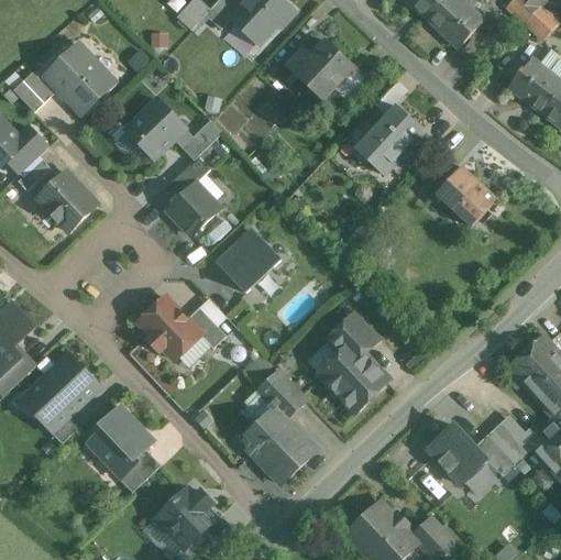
[(190,0),(176,17),(189,30),(209,8),(200,0),(190,0)]
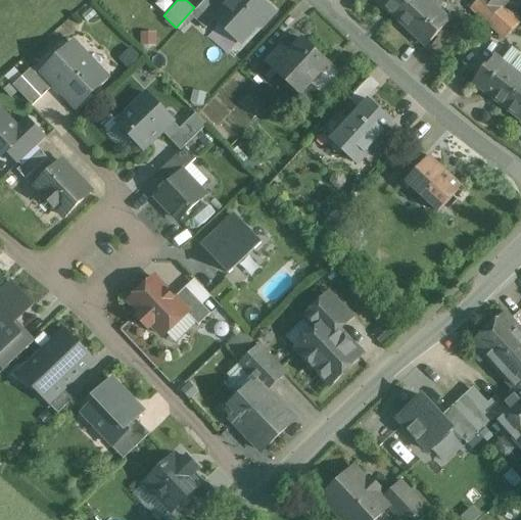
[(270,8),(261,0),(226,0),(216,12),(228,24),(224,28),(239,42),(270,8)]
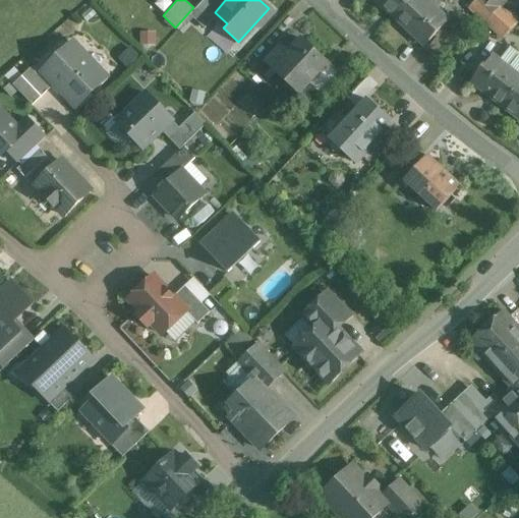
[(377,0),(393,15),(406,0),(377,0)]
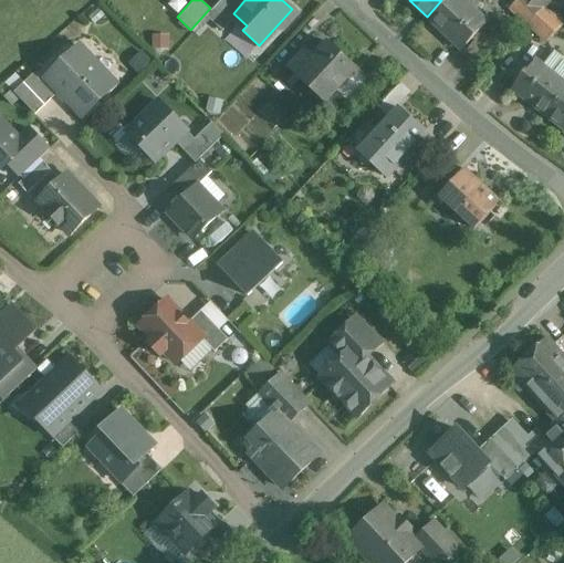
[(441,0),(427,17),(459,47),(483,20),(462,0),(441,0)]
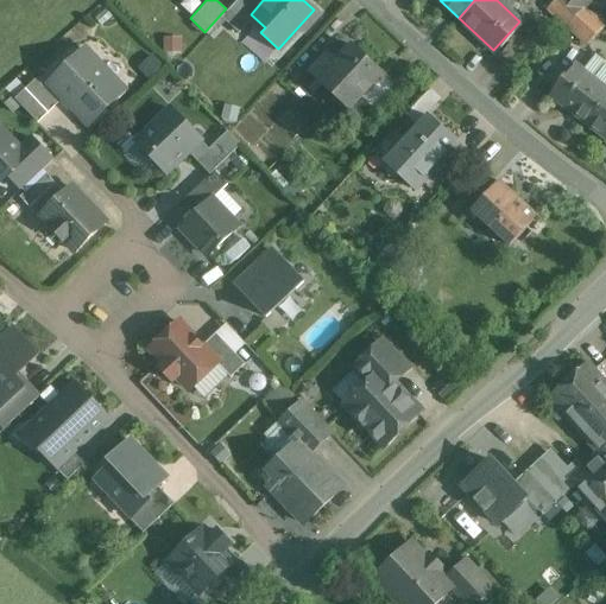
[(550,0),(545,6),(566,24),(582,6),(575,0),(550,0)]
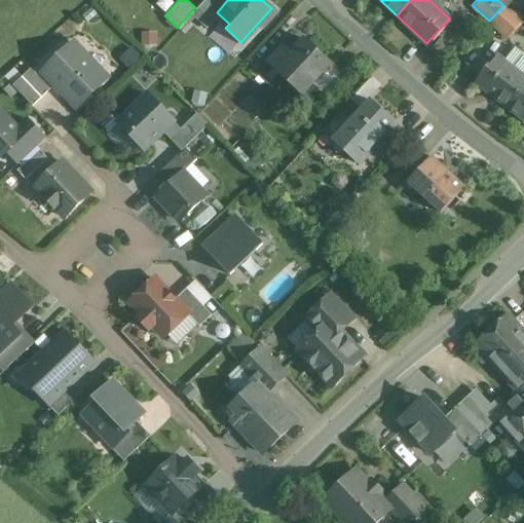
[(503,5),(489,21),(507,36),(520,22),(503,5)]
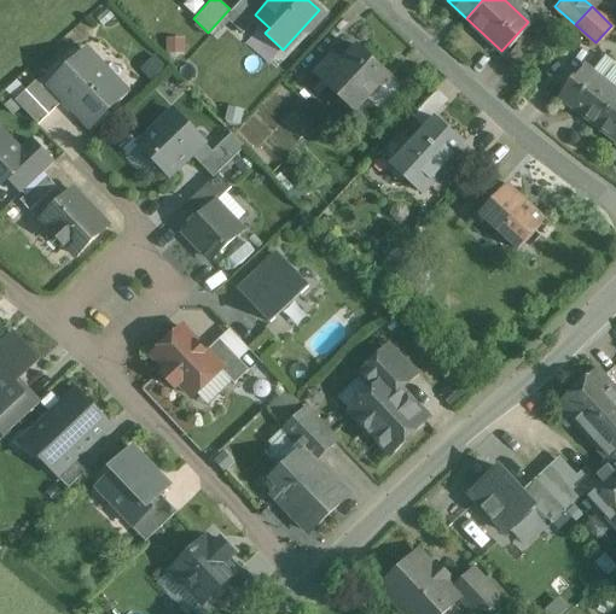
[(230,9),(208,33),(222,45),(243,22),(230,9)]
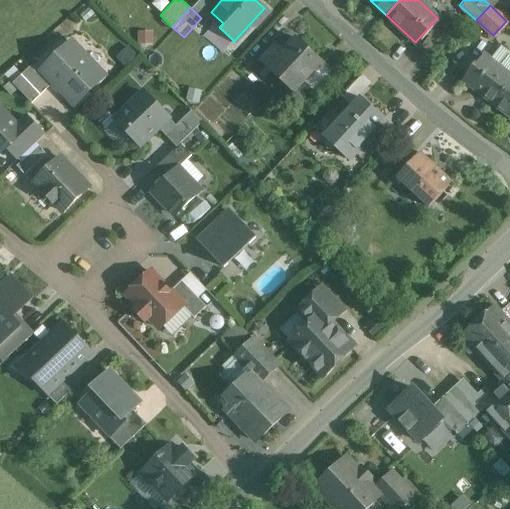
[(295,36),(284,49),(276,42),(259,60),(292,91),(302,80),(320,60),(321,60),(295,36)]
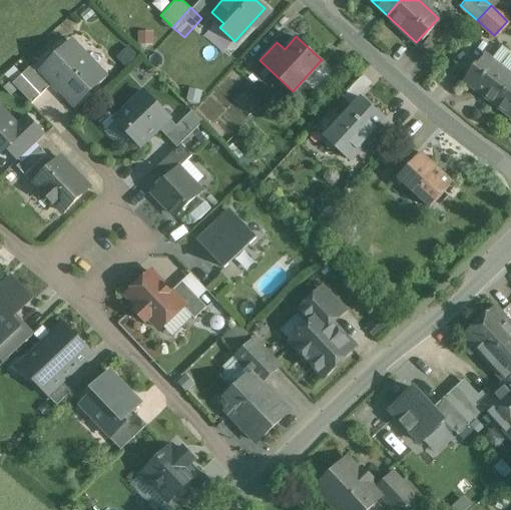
[(71,41),(65,47),(62,44),(58,44),(53,48),(53,53),(56,55),(41,70),(72,103),(103,74),(71,41)]
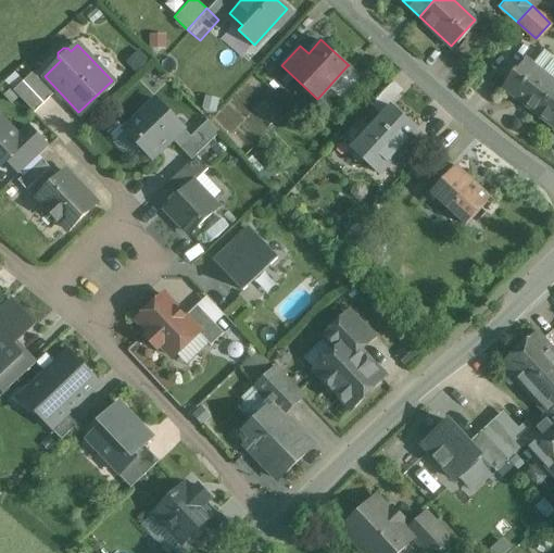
[(553,58),(542,49),(531,62),(524,57),(502,87),(537,113),(553,89),(553,58)]
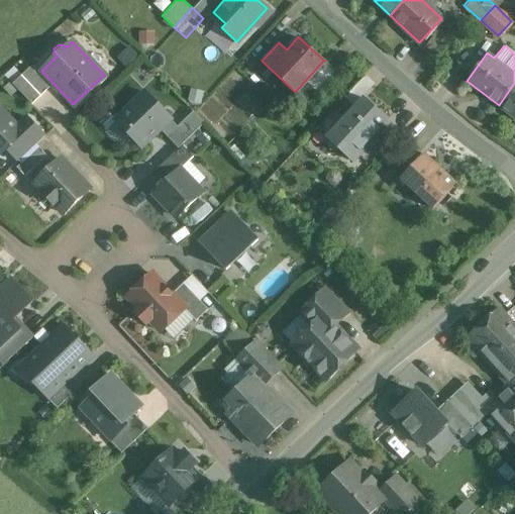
[(323,61),(305,81),(316,90),(334,71),(323,61)]
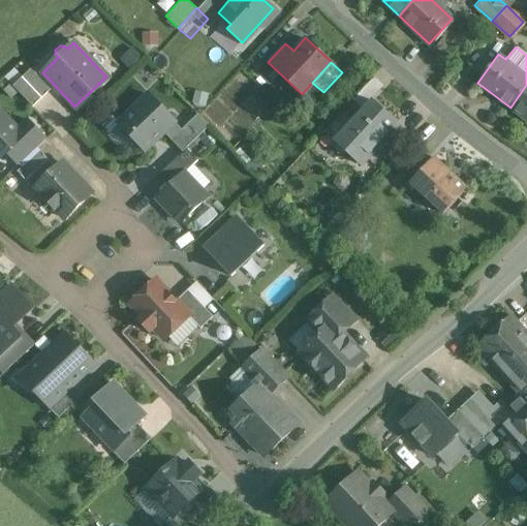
[(29,67),(11,85),(31,105),(50,88),(29,67)]
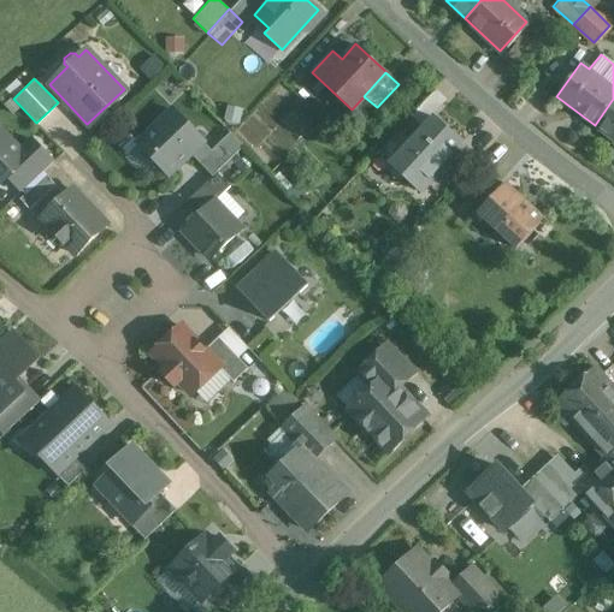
[(613,99),(595,125),(613,138),(613,99)]
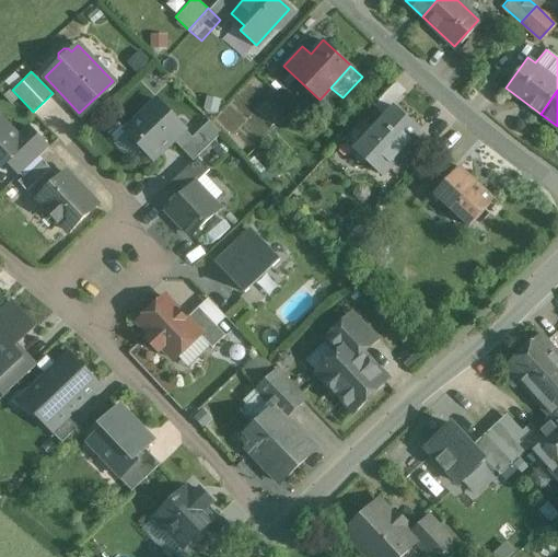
[(190,136),(155,100),(125,129),(130,135),(126,139),(139,153),(143,149),(152,158),(172,139),(179,147),(190,136)]
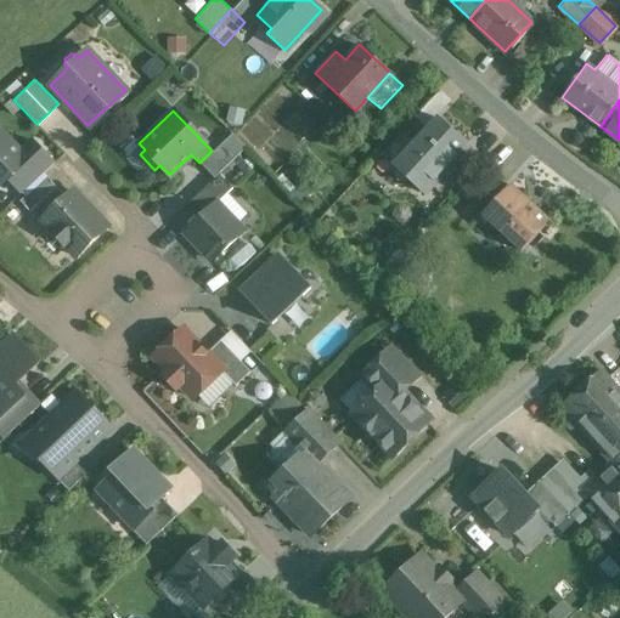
[(411,146),(393,165),(422,192),(467,143),(438,118),(411,146)]
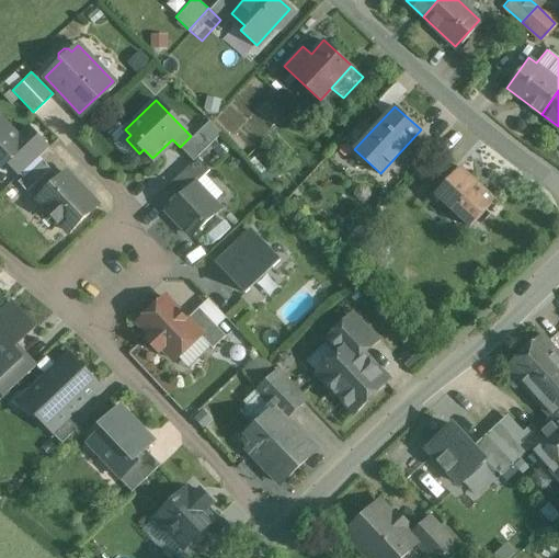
[(16,136),(0,117),(0,166),(6,160),(6,159),(34,132),(27,125),(16,136)]
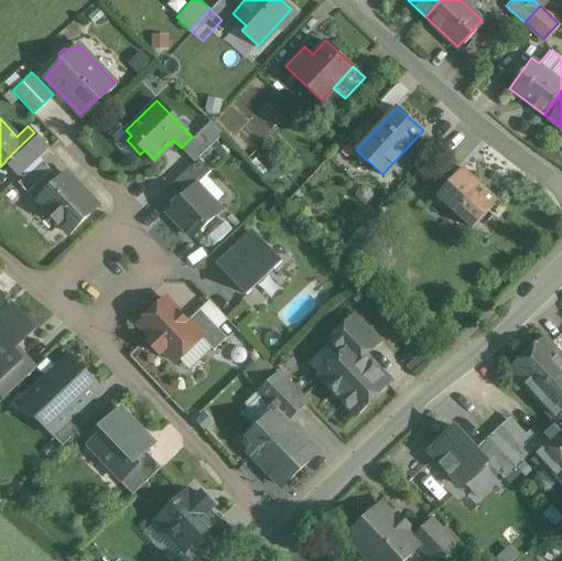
[(192,137),(181,148),(193,161),(197,157),(222,133),(209,120),(192,137)]
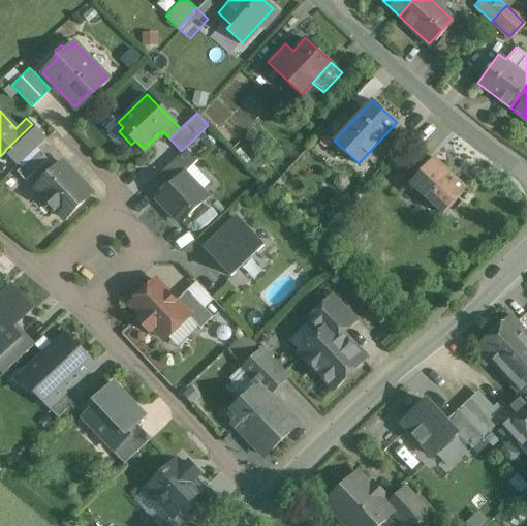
[(339,114),(323,131),(334,141),(349,124),(339,114)]
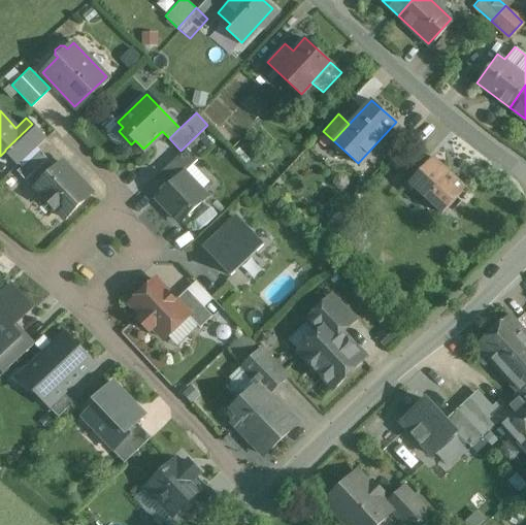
[(32,124),(5,150),(5,151),(18,163),(44,137),(32,124)]
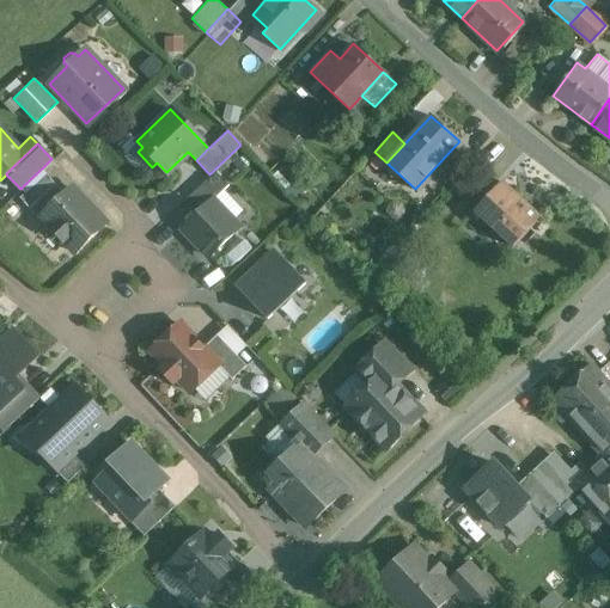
[(209,174),(183,200),(196,214),(212,198),(227,184),(214,170),(209,174)]
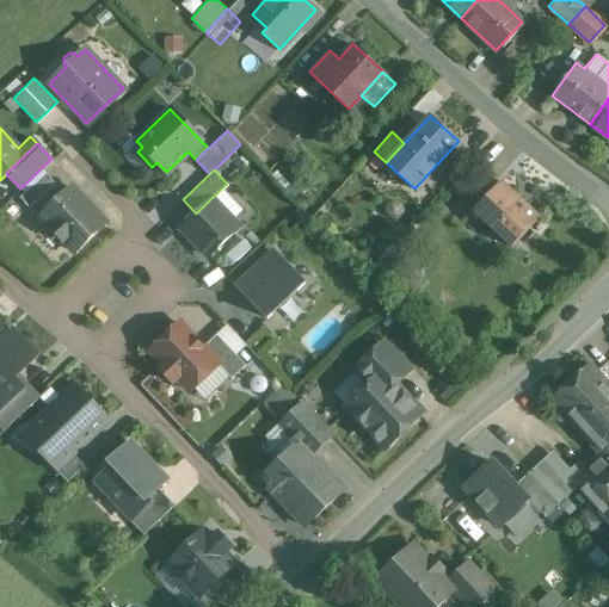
[(44,172),(18,197),(38,217),(40,215),(41,215),(63,193),(44,172)]
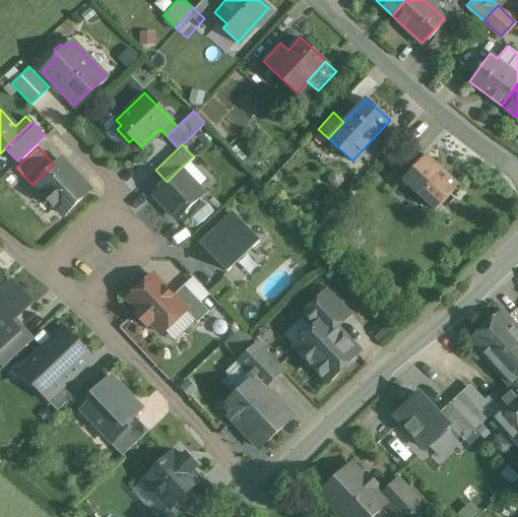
[(457,183),(426,153),(412,168),(416,172),(406,183),(434,209),(457,183)]
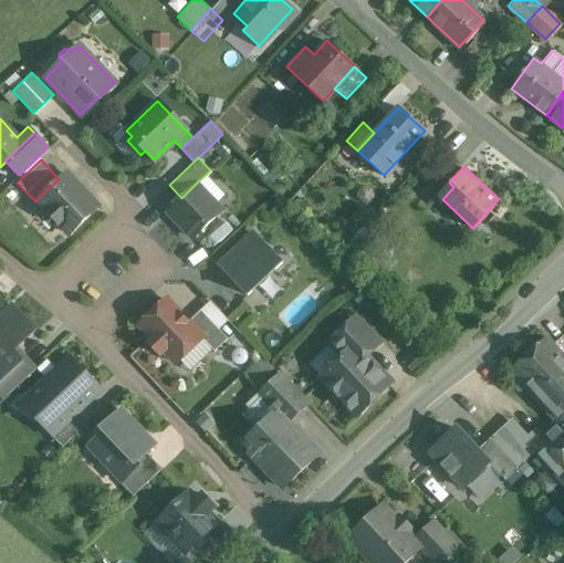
[(96,206),(65,173),(59,179),(38,199),(68,232),(96,206)]
